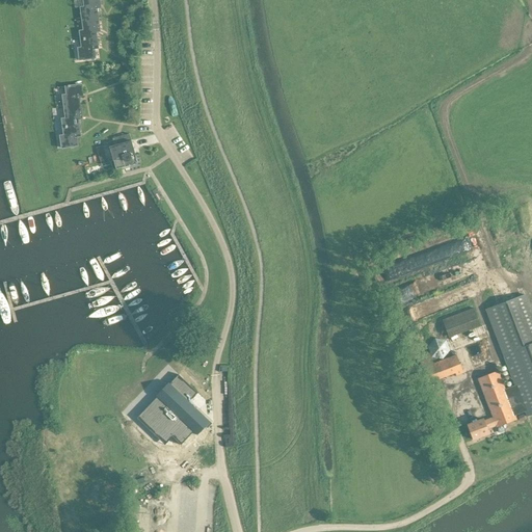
[(82,19),(98,17),(97,8),(101,7),(99,0),(82,0),(84,6),(80,7),(82,19)]
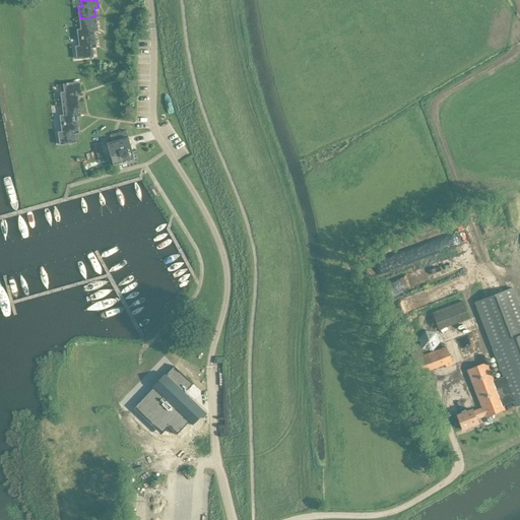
[(95,16),(80,18),(81,29),(77,29),(78,38),(94,36),(93,31),(98,30),(95,16)]
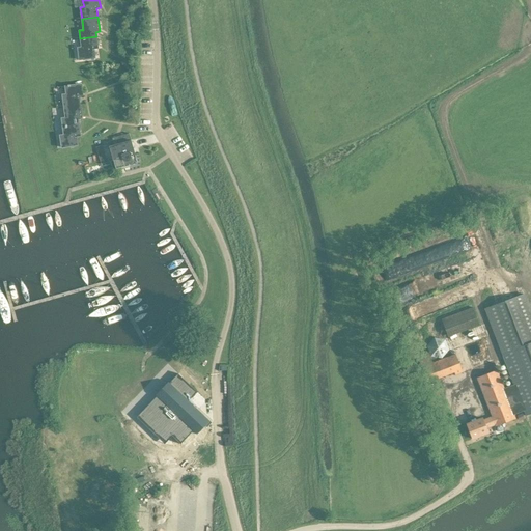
[(96,36),(80,38),(81,47),(78,48),(79,59),(95,57),(94,49),(98,48),(96,36)]
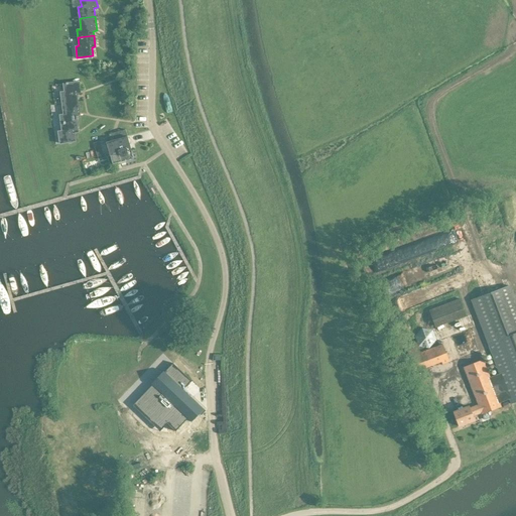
[(61,103),(78,101),(77,93),(81,93),(79,82),(62,84),(63,92),(60,92),(61,103)]
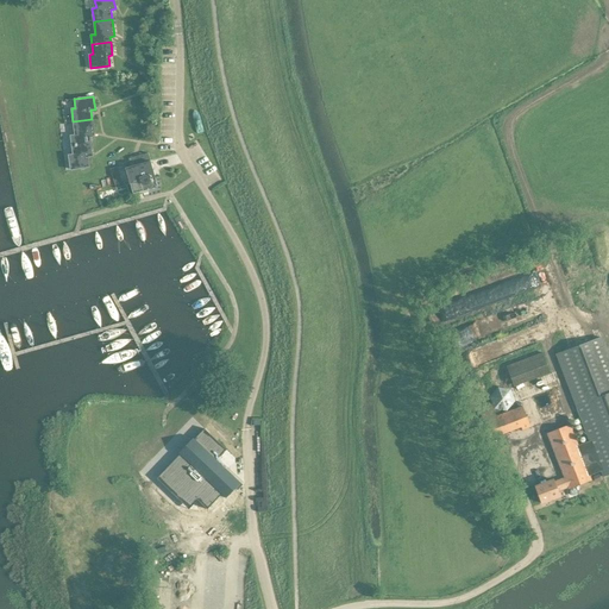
[(92,119),(73,121),(75,135),(70,136),(71,145),(90,143),(89,137),(94,136),(92,119)]
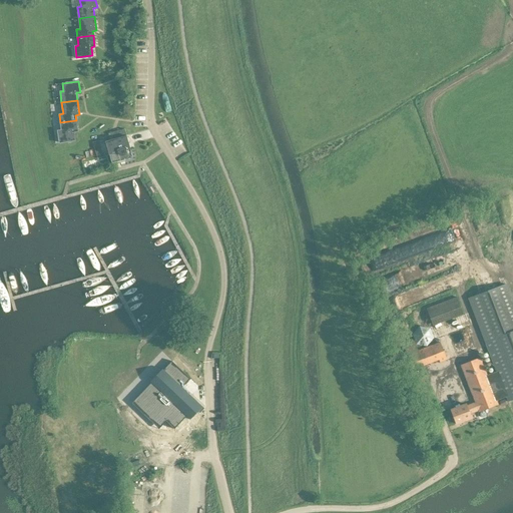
[(76,120),(60,122),(61,130),(58,130),(59,142),(75,140),(73,131),(77,130),(76,120)]
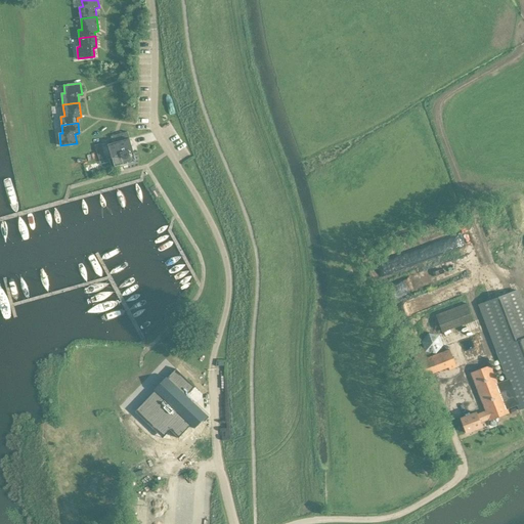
[(133,151),(129,138),(127,131),(114,135),(116,142),(107,144),(112,158),(115,167),(135,161),(133,151)]
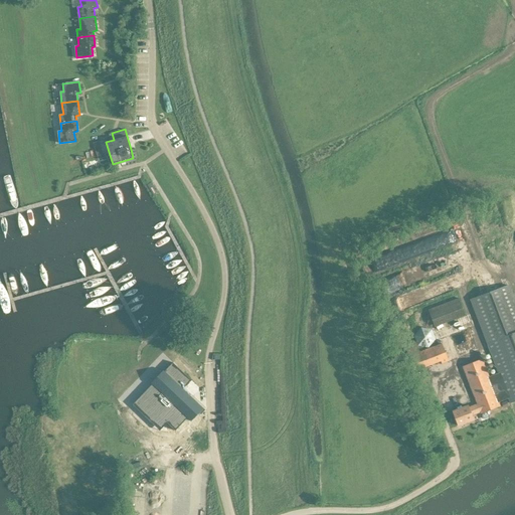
[(97,138),(100,148),(107,146),(104,136),(97,138)]
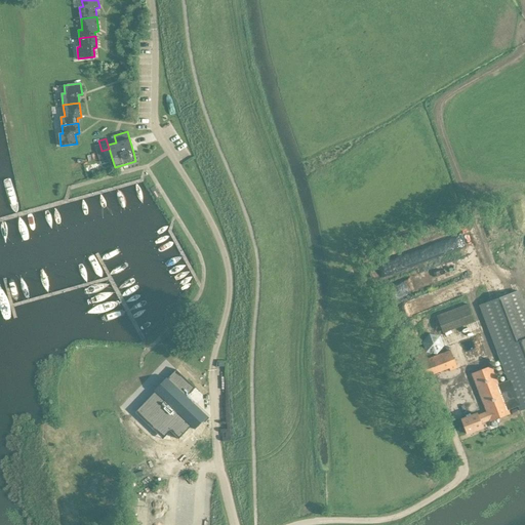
[(388,266),(392,273),(404,266),(400,258),(388,266)]
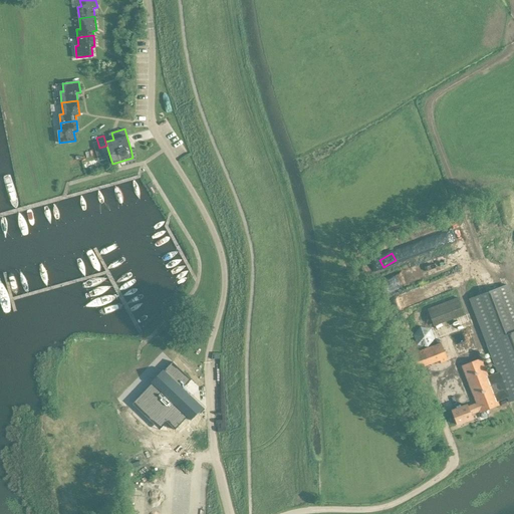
[(482,293),(469,297),(486,342),(497,372),(507,398),(508,402),(513,399),(513,298),(508,283),(482,293)]
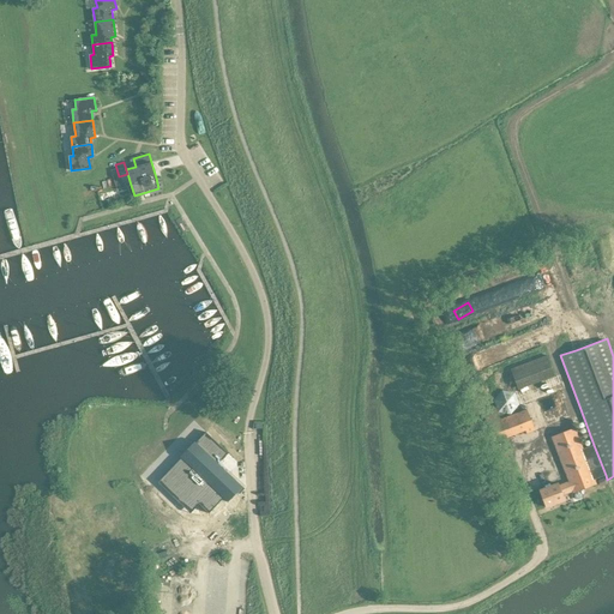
[(518,390),(554,375),(547,355),(510,369),(518,390)]
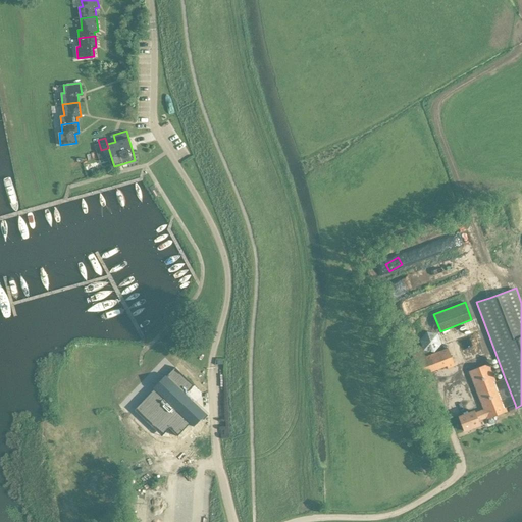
[(421,346),(422,349),(433,353),(441,344),(437,333),(426,331),(419,341),(421,346)]
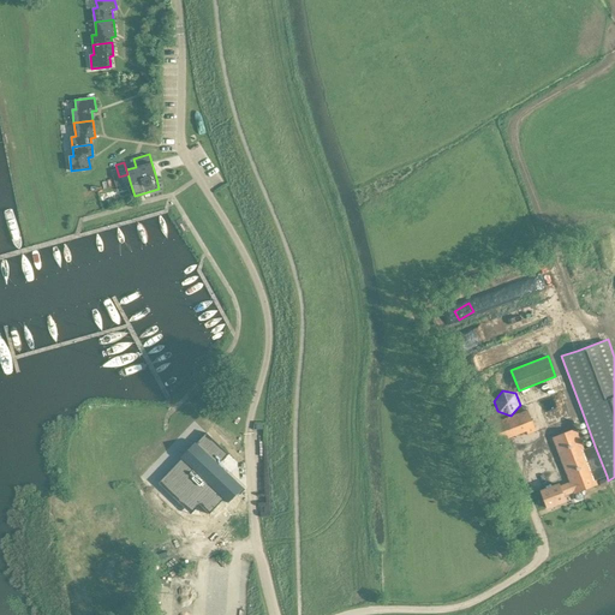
[(496,407),(483,412),(493,440),(507,435),(507,437),(526,431),(527,434),(536,431),(527,410),(501,419),(497,411),(496,407)]
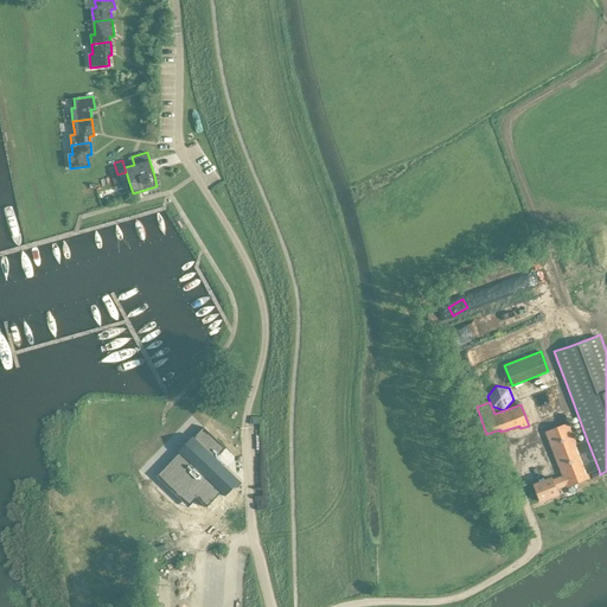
[(551,478),(534,484),(540,502),(558,494),(556,489),(566,485),(567,487),(589,479),(588,474),(599,470),(587,440),(576,443),(568,422),(545,432),(562,477),(553,480),(551,478)]
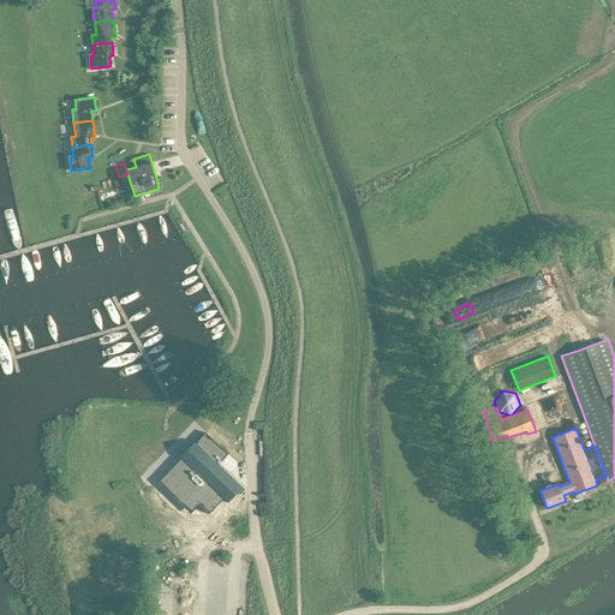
[(212,439),(172,479),(199,505),(209,514),(224,499),(228,503),(237,493),(239,495),(245,489),(218,464),(228,454),(212,439)]
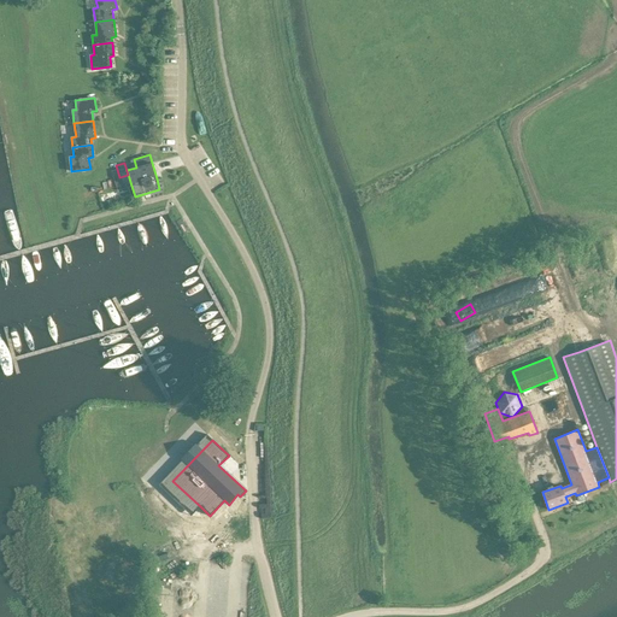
[(539,486),(541,491),(559,482),(557,477),(539,486)]
